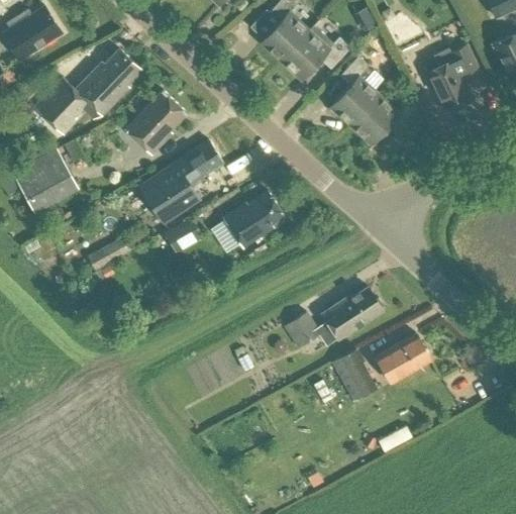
[(262,44),(281,63),(310,31),(290,13),(300,3),(297,0),(282,0),(270,13),(281,23),(262,44)]
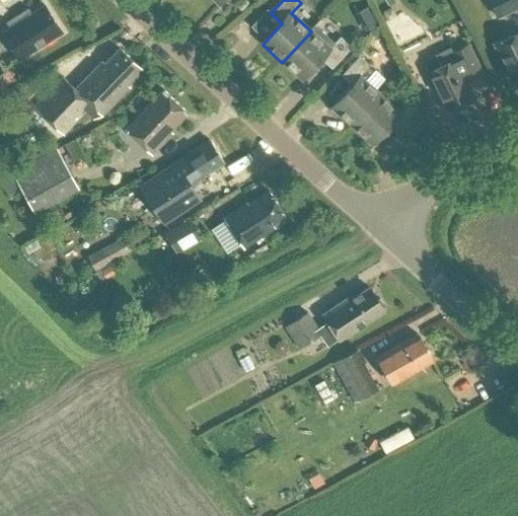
[(517,0),(487,0),(496,18),(517,7),(517,0)]
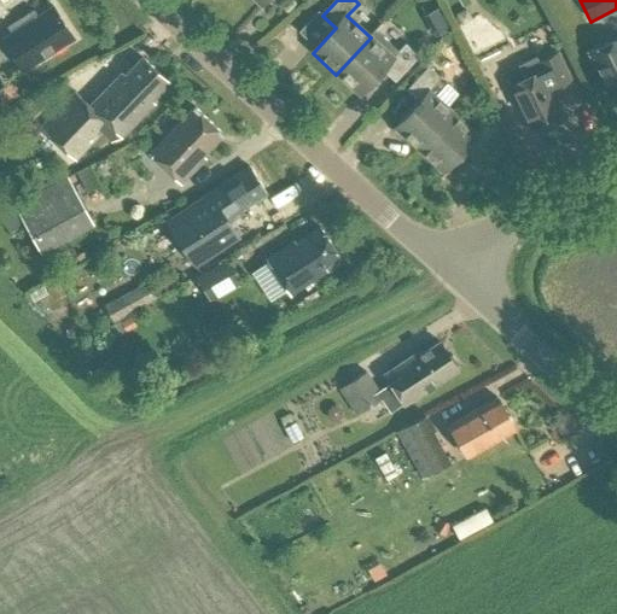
[(3,41),(23,74),(67,47),(62,40),(70,34),(53,9),(38,19),(35,16),(25,23),(21,22),(9,29),(12,35),(3,41)]
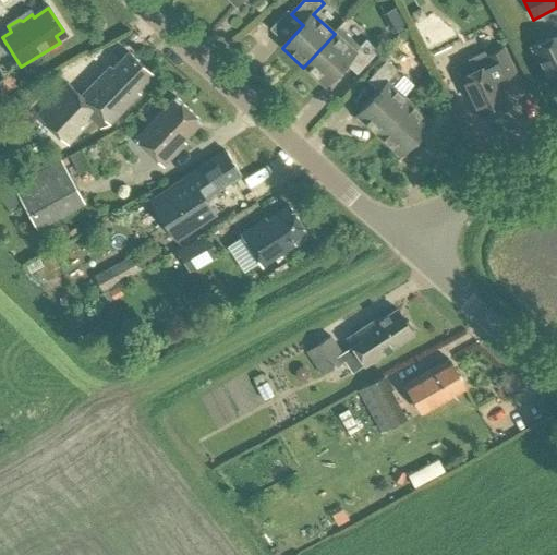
[(303,68),(325,87),(347,65),(358,75),(378,52),(366,43),(355,53),(335,34),(303,68)]
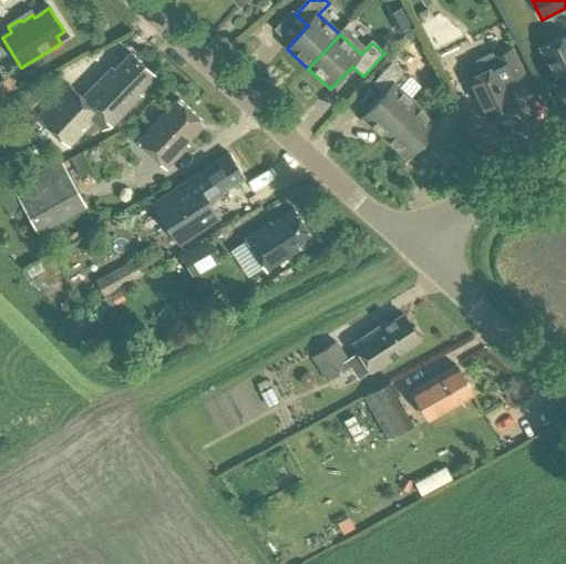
[(565,38),(541,50),(559,90),(565,86),(565,38)]
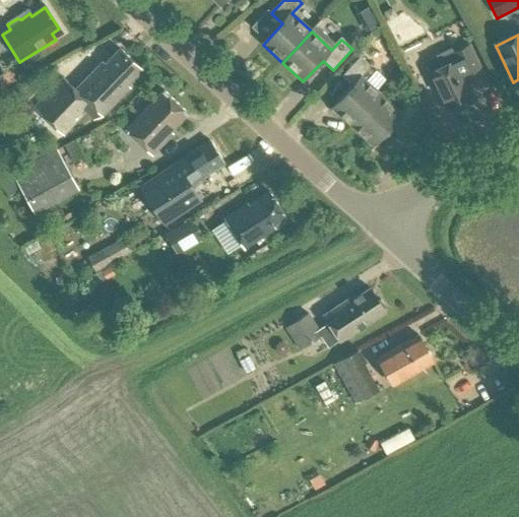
[(429,74),(448,114),(476,100),(464,76),(480,68),(470,47),(453,55),(457,61),(429,74)]
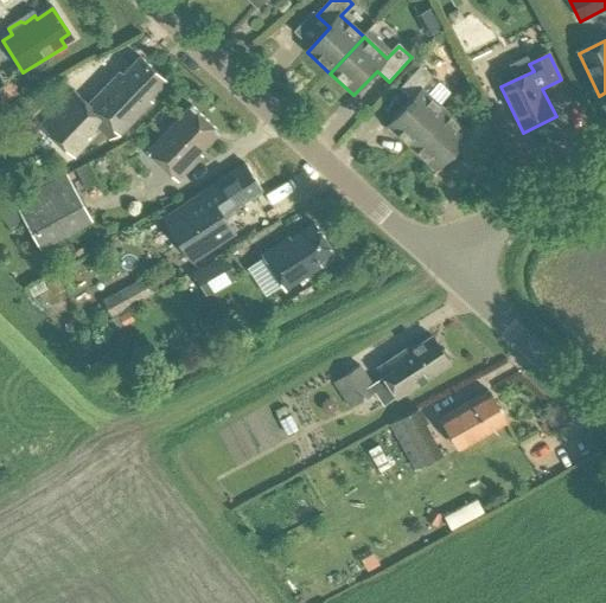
[(75,92),(42,127),(40,128),(74,160),(101,133),(110,141),(120,136),(152,103),(150,101),(166,83),(140,58),(123,76),(121,74),(88,107),(75,92)]
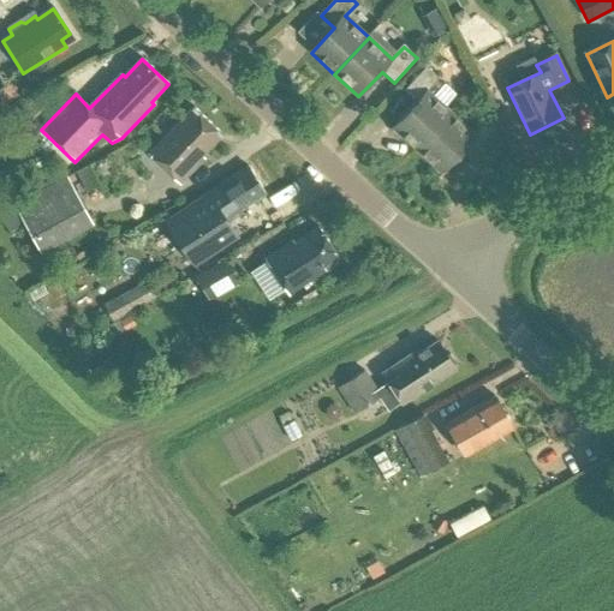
[(504,83),(495,65),(482,71),(489,89),(504,83)]
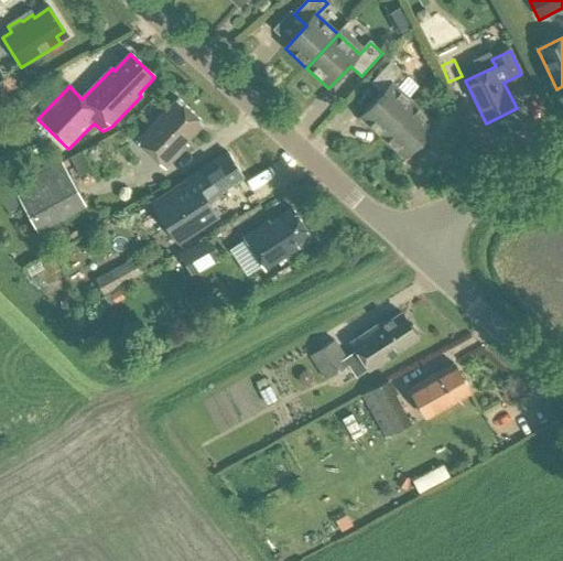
[(361,118),(383,139),(414,105),(392,85),(403,73),(391,62),(370,85),(382,96),(361,118)]
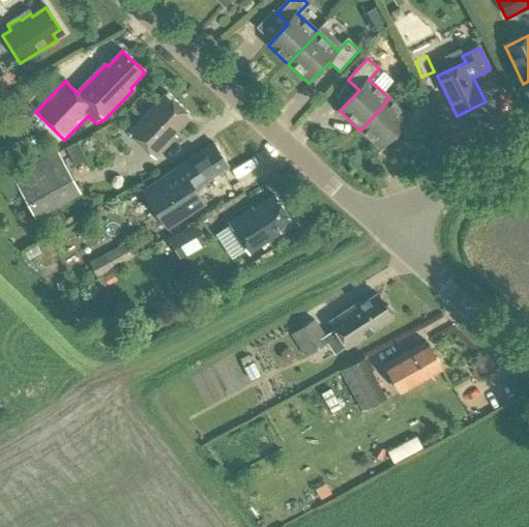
[(167,93),(127,133),(154,158),(176,138),(174,135),(192,117),(167,93)]
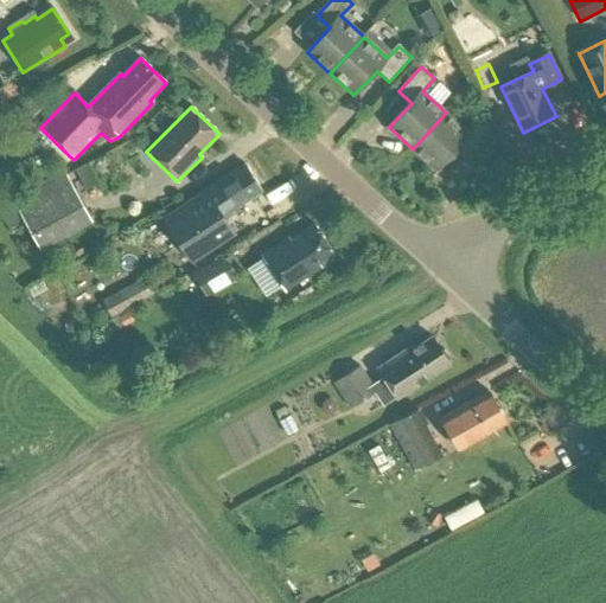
[(413,149),(435,171),(458,146),(471,158),(493,133),(480,121),(469,134),(446,113),(413,149)]
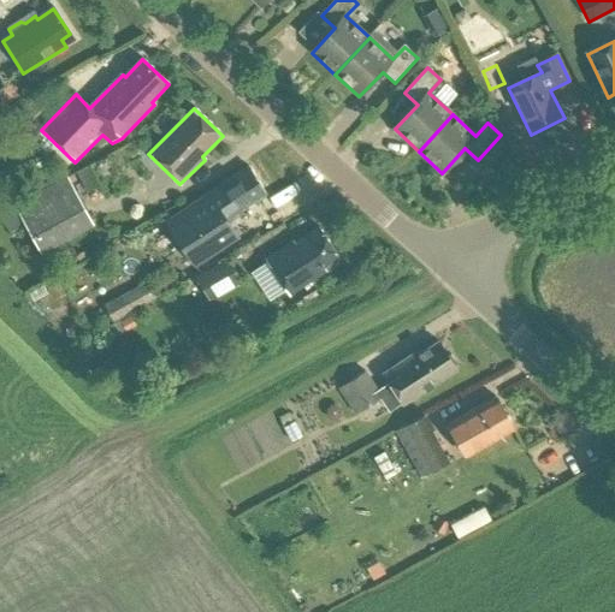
[(240,239),(230,224),(255,208),(253,205),(270,192),(253,166),(166,224),(196,268),(240,239)]
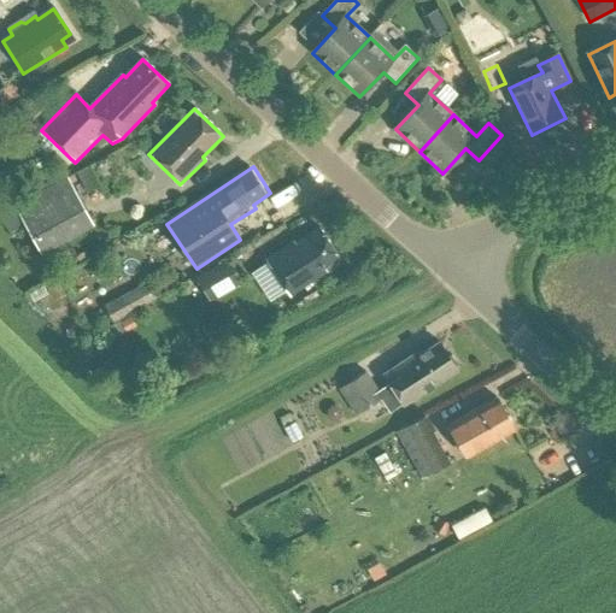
[(12,207),(40,257),(93,227),(66,178),(12,207)]
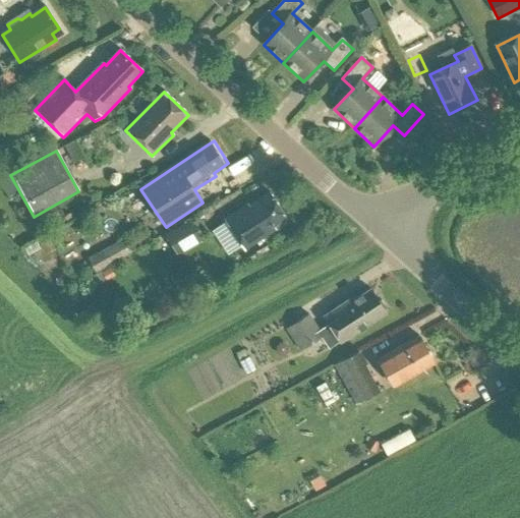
[(275,227),(287,219),(271,194),(250,208),(248,205),(224,221),(245,251),(277,230),(275,227)]
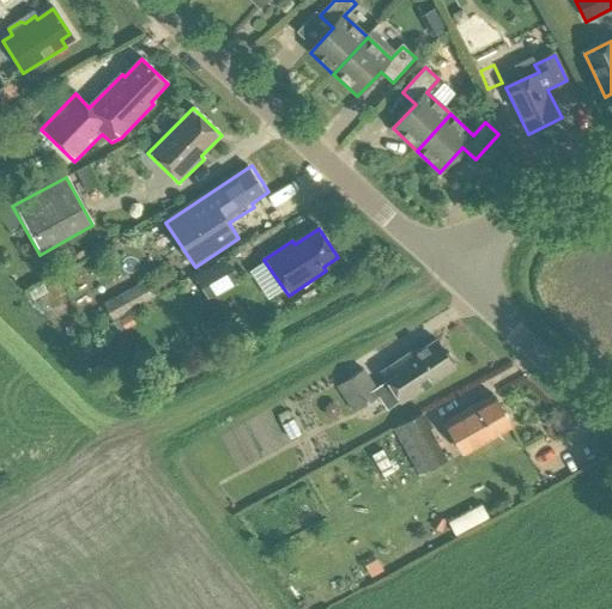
[(61,256),(67,267),(78,261),(72,250),(61,256)]
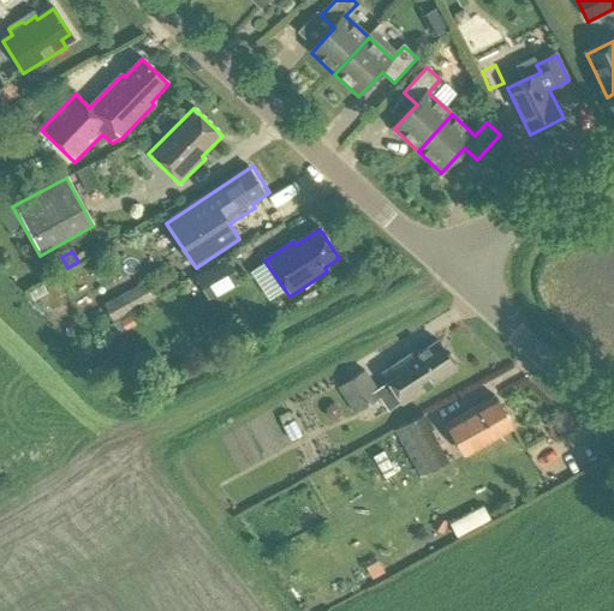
[(228,263),(202,279),(212,297),(238,282),(228,263)]
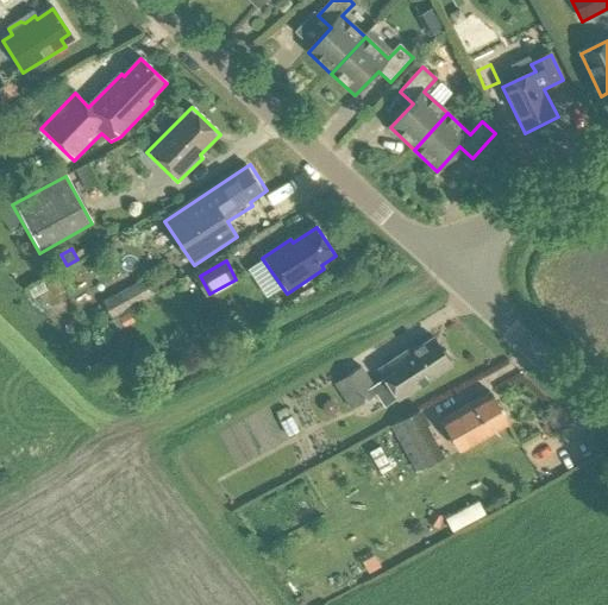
[(168,264),(139,279),(140,282),(102,303),(110,316),(149,296),(150,298),(179,283),(168,264)]
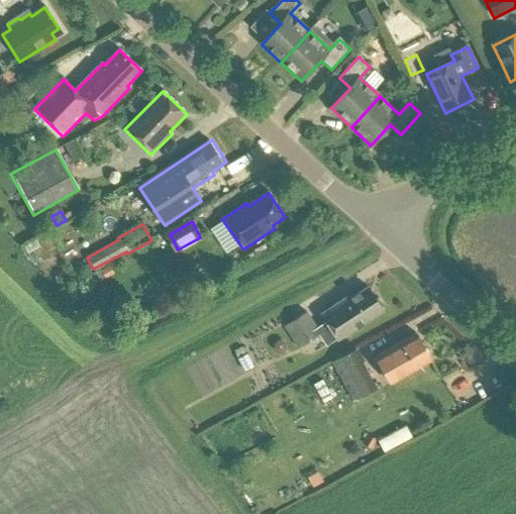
[(57,248),(49,235),(37,241),(44,254),(57,248)]
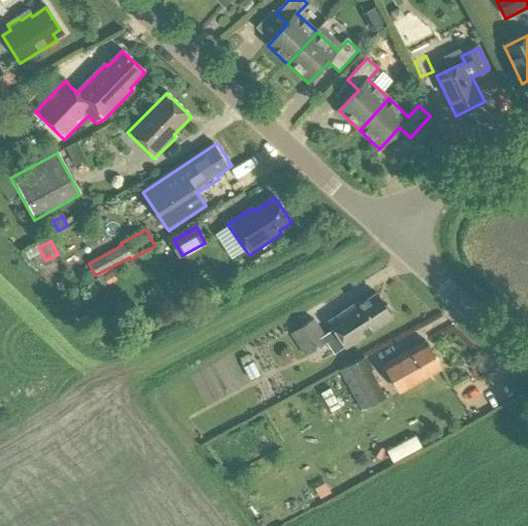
[(291,335),(306,358),(328,343),(336,356),(392,318),(390,315),(391,312),(387,307),(384,307),(376,295),(361,305),(359,303),(330,322),(335,331),(324,337),(313,320),(291,335)]
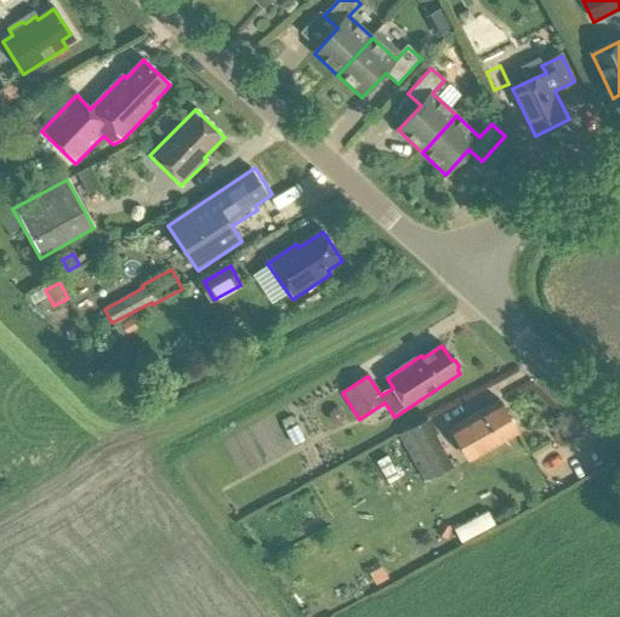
[(453,429),(471,461),(518,433),(500,401),(453,429)]
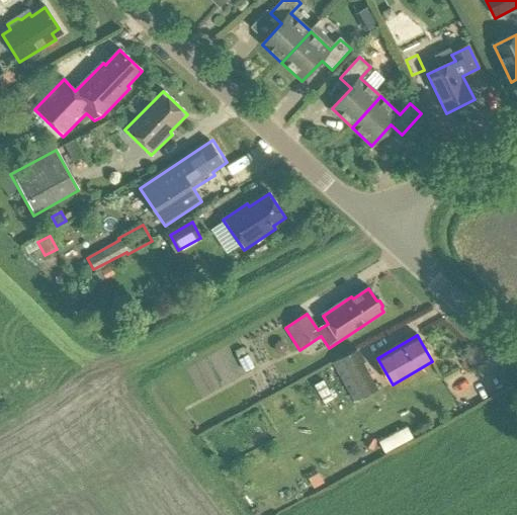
[(244,349),(232,352),(237,367),(248,364),(244,349)]
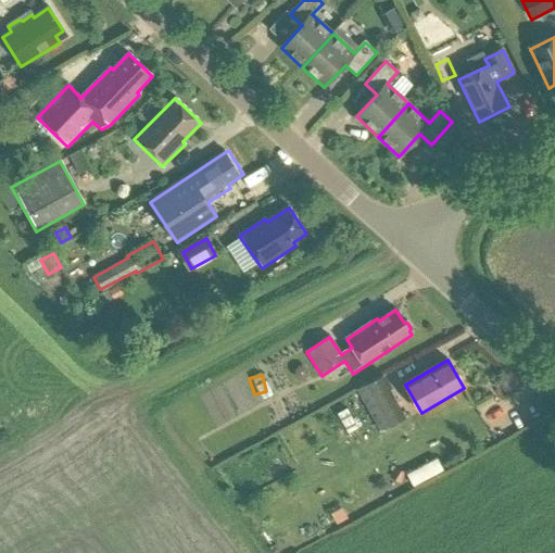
[(357,391),(381,432),(407,418),(392,390),(394,389),(386,375),(357,391)]
